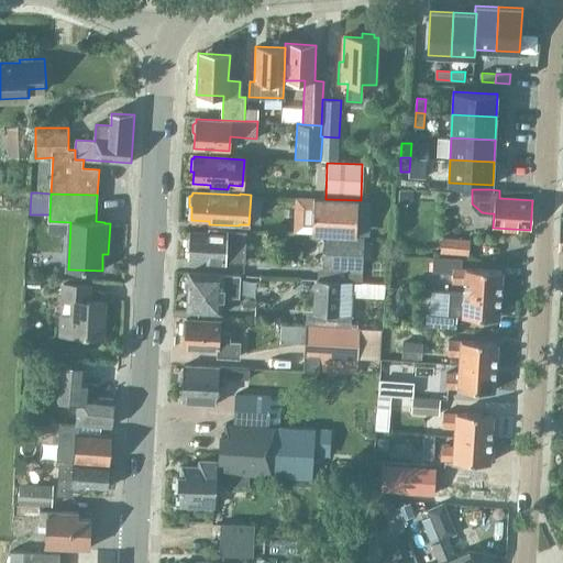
[(315,199),(312,233),(356,235),(357,201),(315,199)]
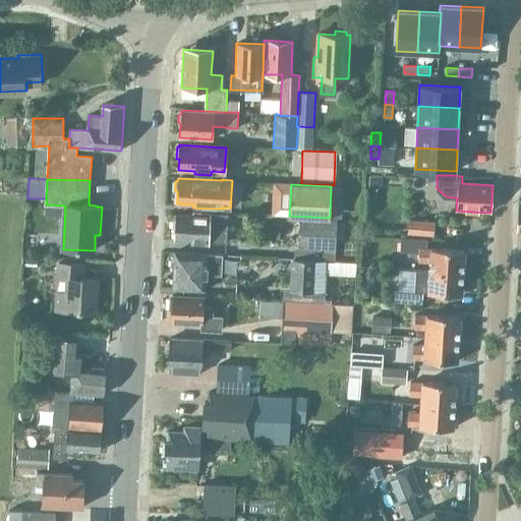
[(192,240),(192,243),(209,244),(209,242),(219,242),(219,243),(227,243),(229,214),(221,214),(221,215),(193,213),(193,217),(176,215),(174,239),(192,240)]
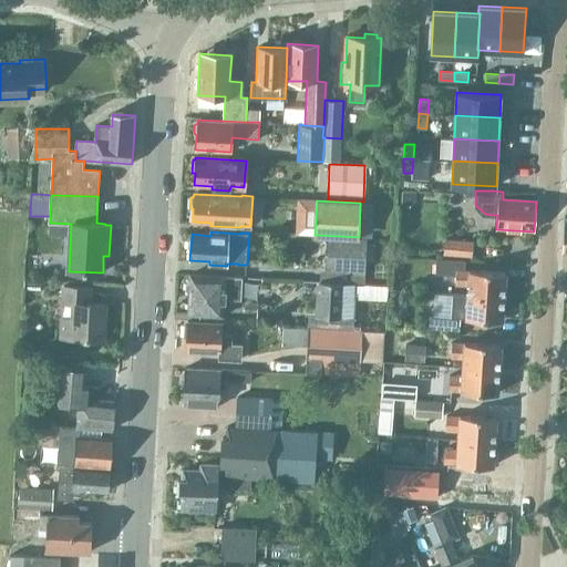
[(327,270),(367,272),(368,239),(329,237),(327,270)]
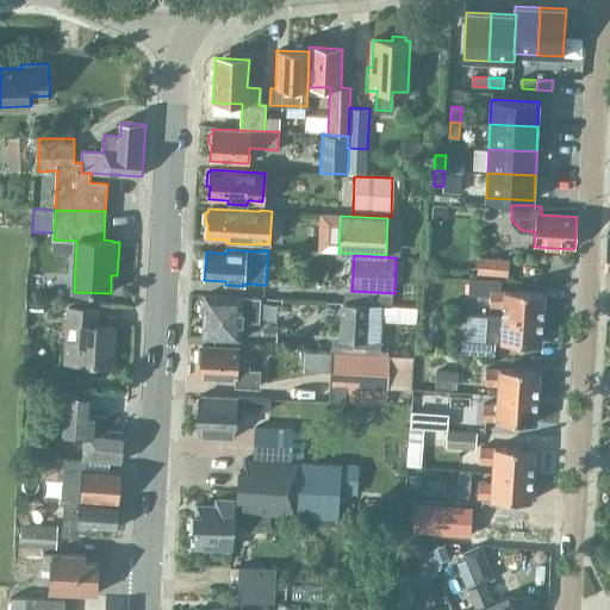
[(479,272),(508,275),(509,260),(480,257),(479,272)]
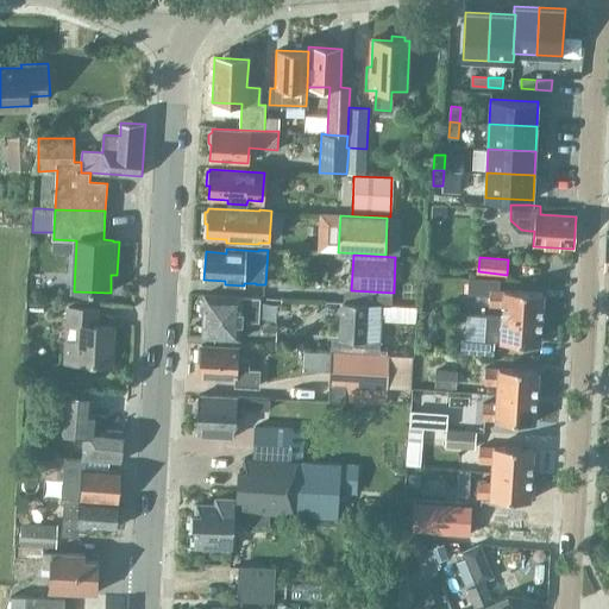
[(468,293),(490,294),(489,306),(502,307),(502,316),(540,319),(541,294),(504,292),(504,293),(498,292),(500,281),(470,278),(468,293)]
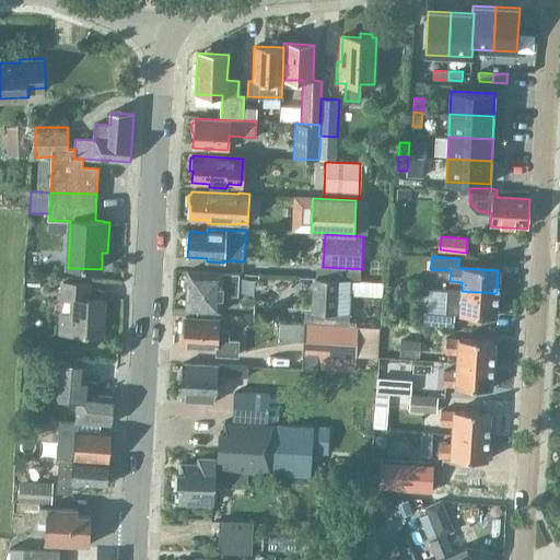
[(186,279),(186,288),(188,291),(187,310),(223,312),(224,294),(240,295),(240,273),(188,271),(188,277),(186,279)]
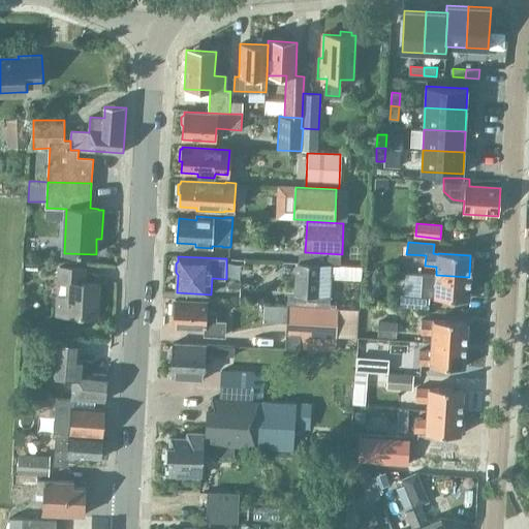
[(296,296),(317,296),(319,263),(297,263),(296,296)]
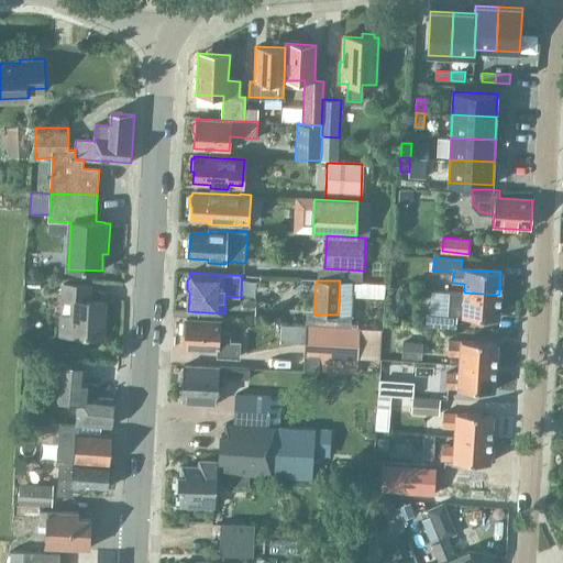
[(63,301),(73,301),(72,316),(62,316),(61,335),(103,338),(105,302),(88,301),(89,285),(63,284),(63,301)]
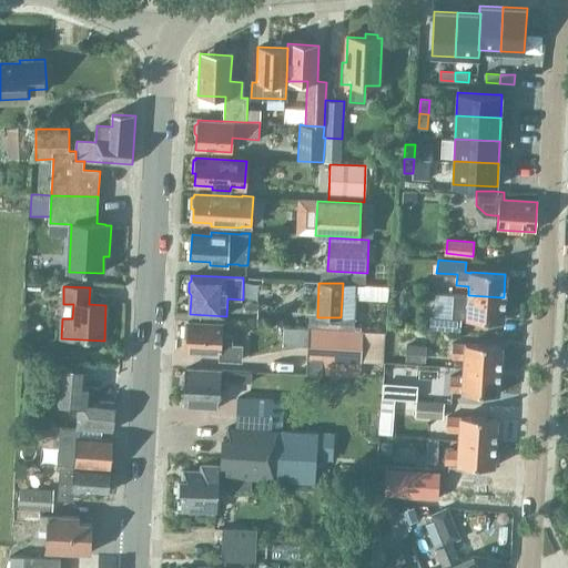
[(429,317),(429,330),(460,332),(460,318),(467,320),(503,322),(504,297),(468,295),(454,295),(453,318),(429,317)]
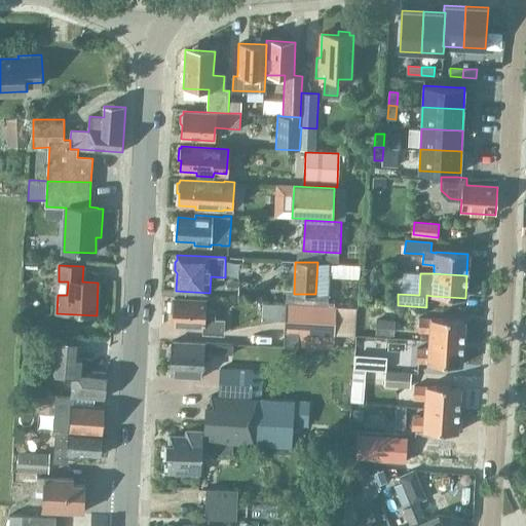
[(170,312),(174,313),(173,325),(203,327),(203,332),(223,333),(224,318),(215,318),(215,309),(207,309),(207,300),(174,298),(174,301),(171,301),(170,312)]
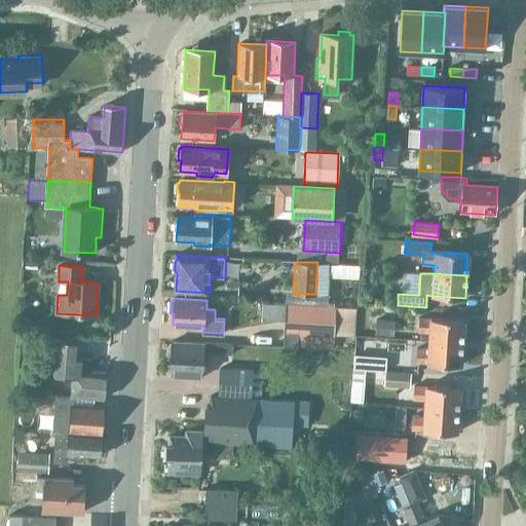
[(285,345),(333,347),(335,307),(287,305),(285,345)]
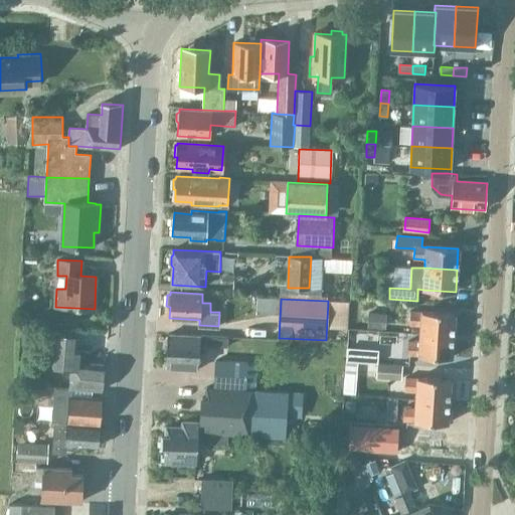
[(420,326),(420,334),(453,336),(455,314),(422,313),(409,312),(409,325),(420,326)]
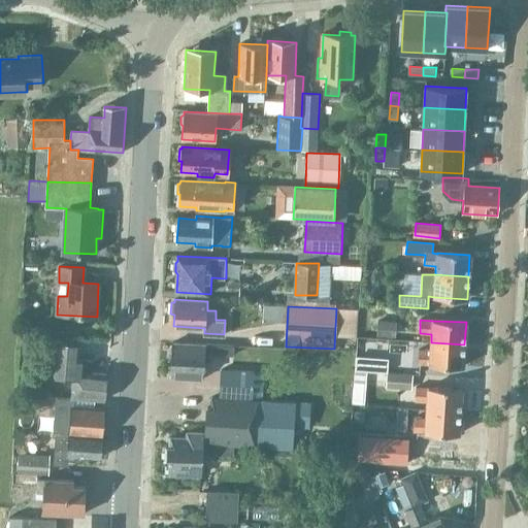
[(58,341),(55,376),(73,378),(72,396),(104,399),(106,373),(91,372),(92,360),(75,359),(76,348),(76,342),(58,341)]
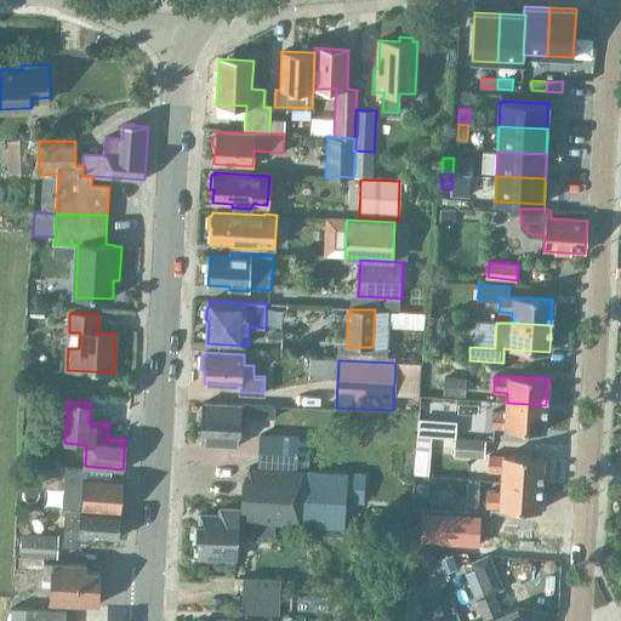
[(200,408),(199,419),(203,421),(201,443),(239,445),(239,439),(246,439),(248,427),(240,427),(240,415),(251,415),(251,417),(275,419),(275,406),(203,403),(203,406),(200,408)]
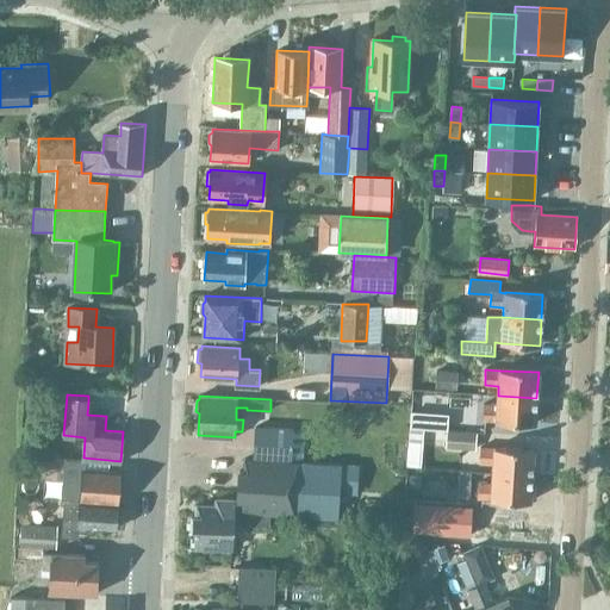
[(498,396),(497,406),(483,405),(483,419),(498,421),(498,422),(535,424),(536,398),(498,396)]
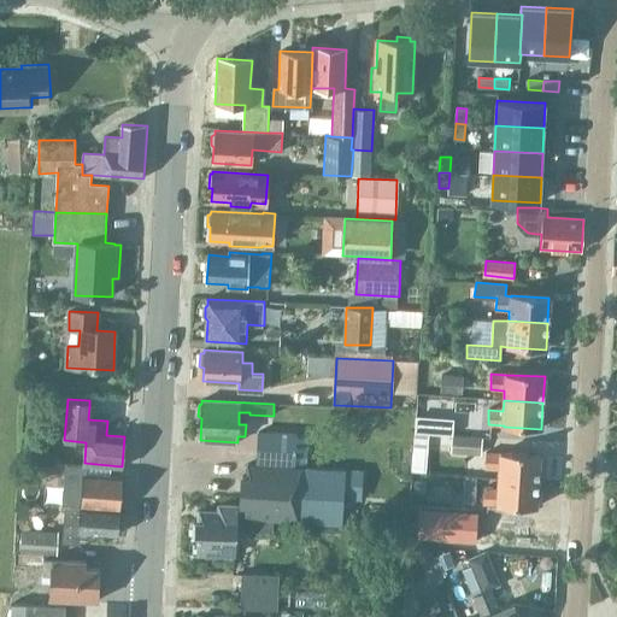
[(416,416),(415,432),(434,433),(435,417),(416,416)]
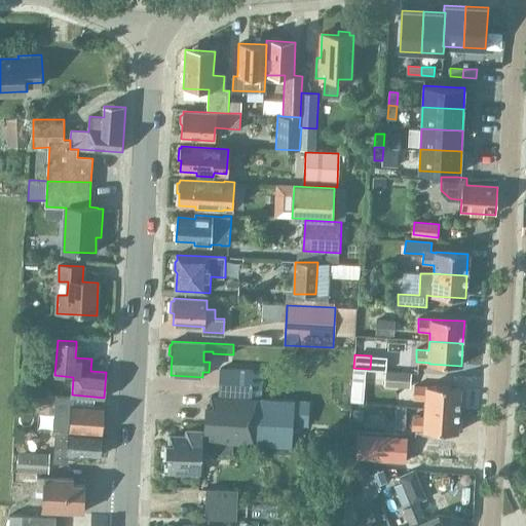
[(220,368),(218,396),(252,398),(254,370),(220,368)]
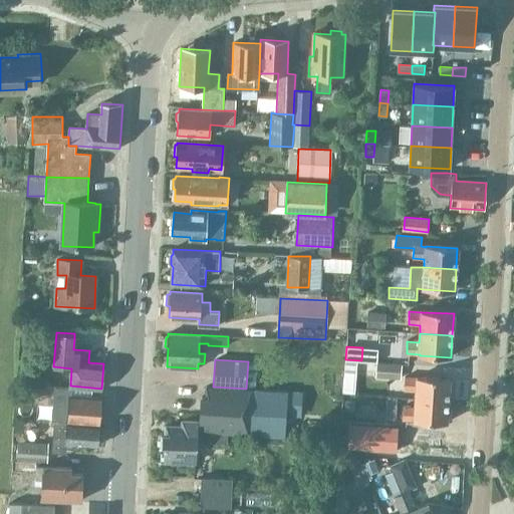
[(356,372),(357,362),(345,361),(344,371),(356,372)]
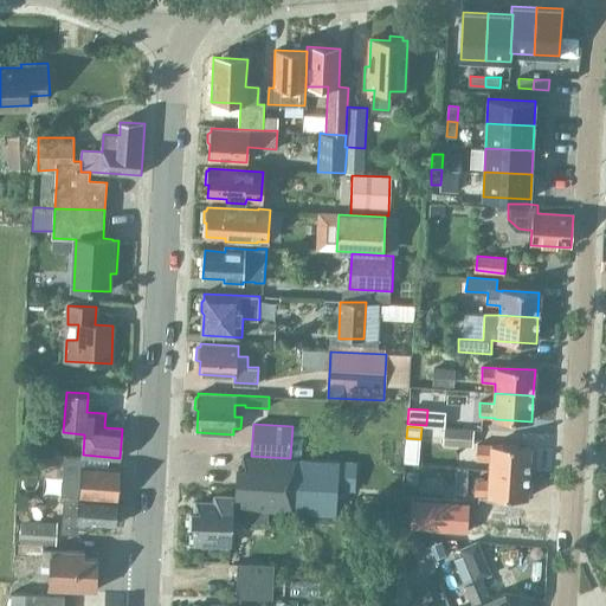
[(443,443),(472,445),(474,431),(444,429),(443,443)]
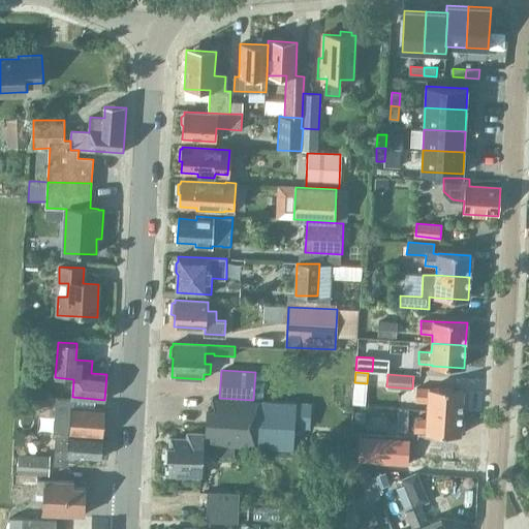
[(416,401),(429,402),(428,411),(461,413),(462,391),(430,389),(430,390),(416,389),(416,401)]
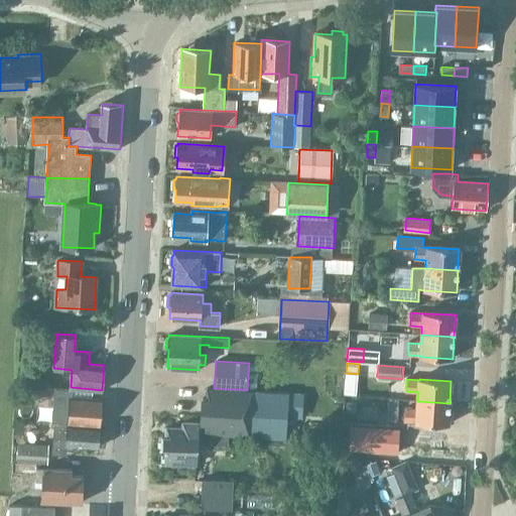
[(54,387),(51,420),(68,422),(100,424),(100,420),(102,398),(71,396),(72,389),(54,387)]
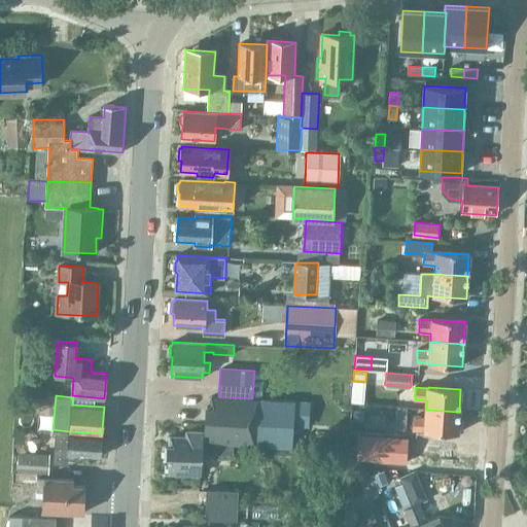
[(208,407),(206,431),(208,432),(208,435),(208,443),(234,445),(292,448),(295,401),(252,398),(218,396),(211,395),(210,407),(208,407)]
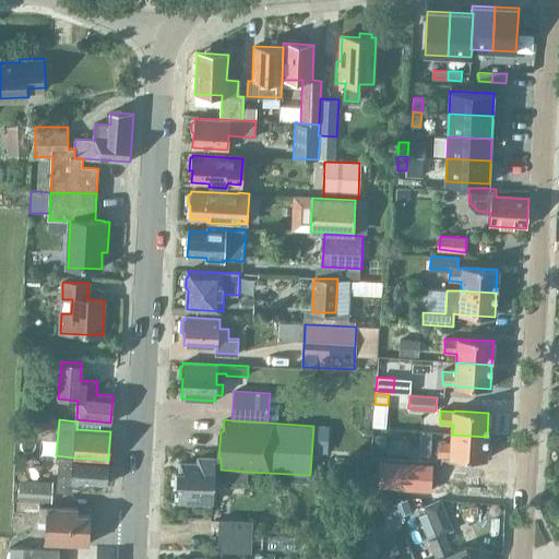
[(486,461),(487,437),(452,435),(452,443),(438,443),(437,456),(451,458),(451,459),(486,461)]
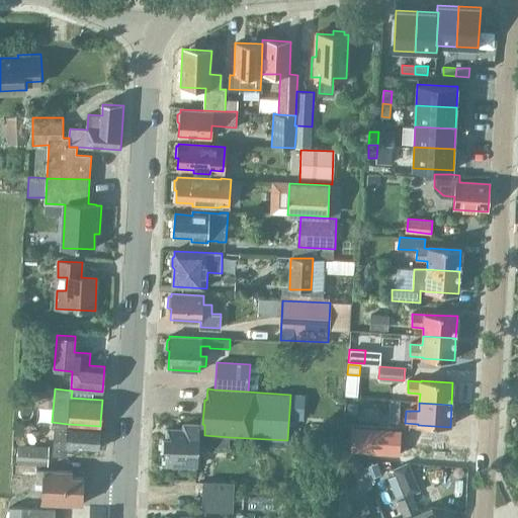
[(165,436),(164,456),(167,456),(166,464),(197,466),(198,445),(229,447),(230,437),(204,435),(204,428),(199,428),(199,424),(183,423),(182,429),(168,428),(167,436),(165,436)]
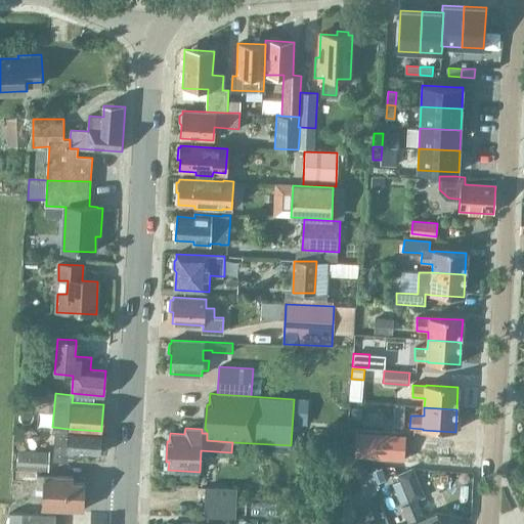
[(55,430),(52,461),(69,463),(69,455),(77,456),(78,451),(99,453),(101,434),(69,431),(55,430)]
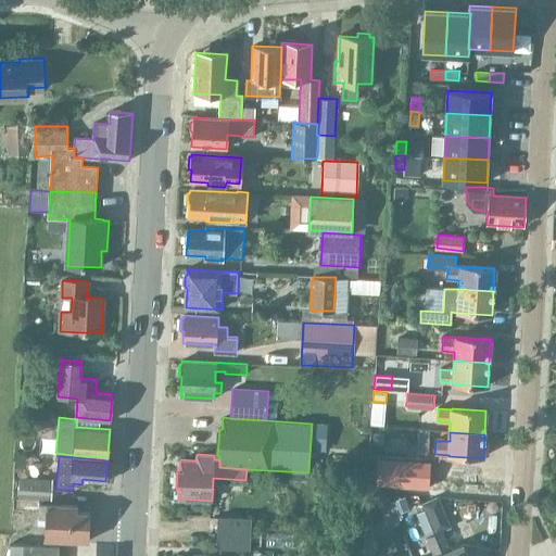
[(377,484),(429,488),(430,460),(378,457),(377,484)]
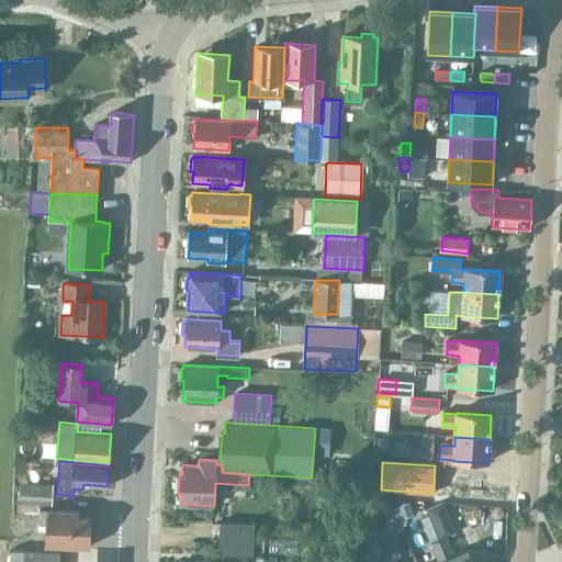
[(54,484),(20,482),(19,503),(53,504),(54,484)]
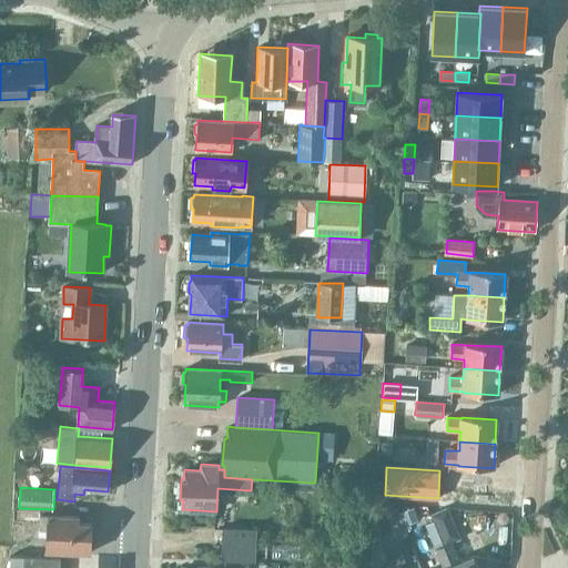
[(41,514),(40,528),(47,529),(46,550),(91,553),(92,523),(79,523),(79,516),(41,514)]
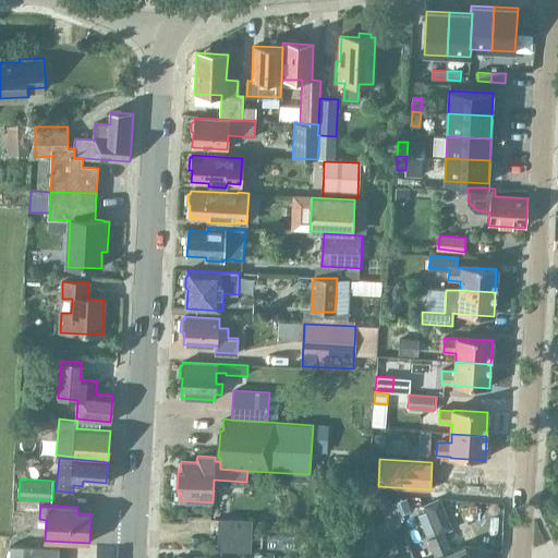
[(217,550),(250,552),(252,520),(219,518),(217,550)]
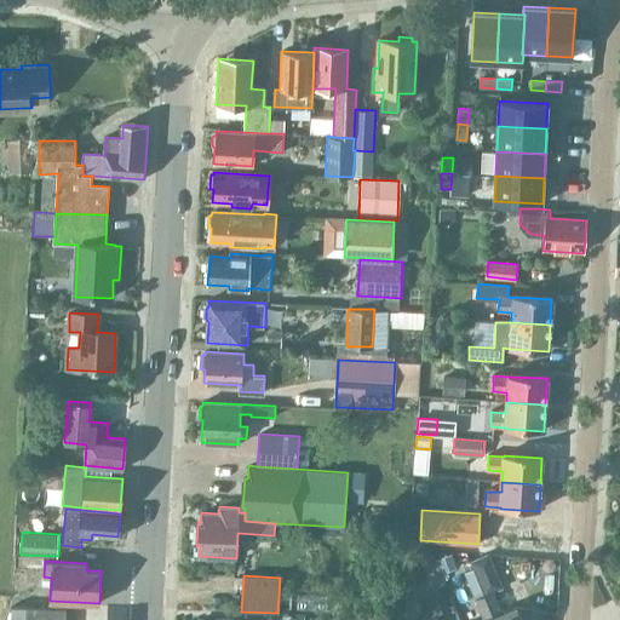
[(494,590),(483,595),(494,619),(523,619),(517,604),(503,610),(494,590)]
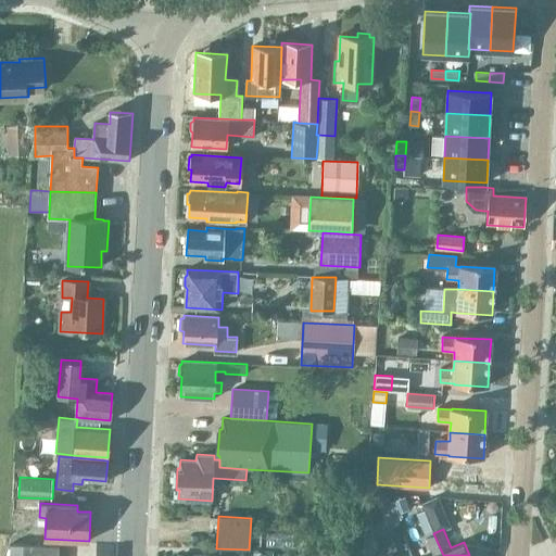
[(433,555),(429,555),(443,555),(433,533),(426,536),(433,555)]
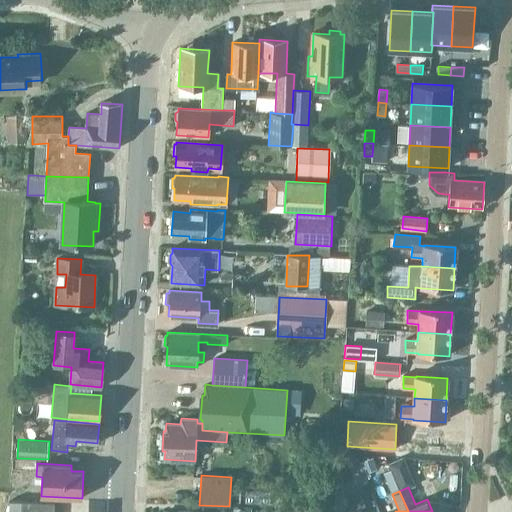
[(54,511),(55,502),(9,500),(8,511),(54,511)]
